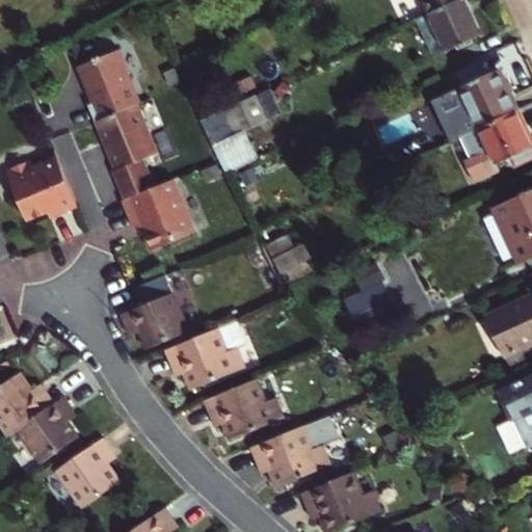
[(434,57),(447,52),(482,35),(466,0),(457,0),(429,14),(417,19),(434,57)]
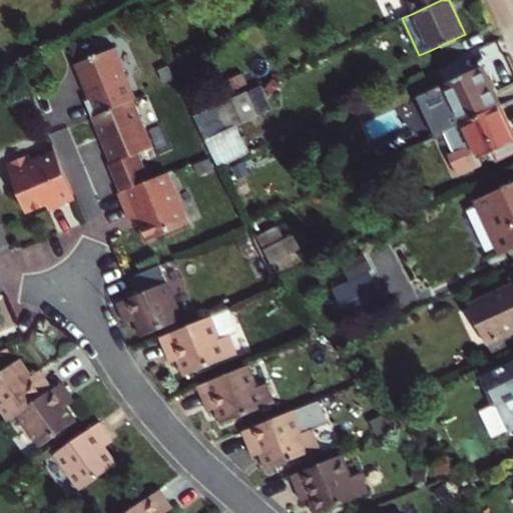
[(407,0),(414,13),(441,0),(407,0)]
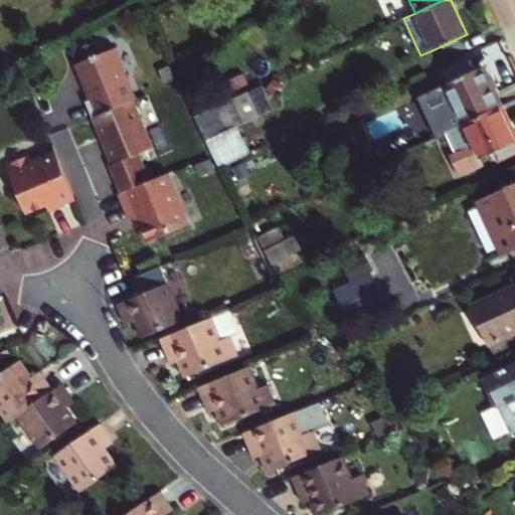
[(115,49),(78,64),(92,98),(86,100),(93,116),(133,99),(135,99),(115,49)]
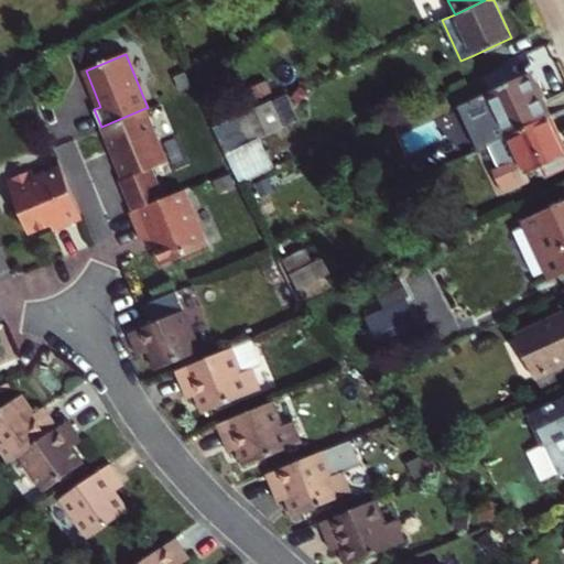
[(537,66),(552,95),(563,87),(563,65),(559,54),(537,66)]
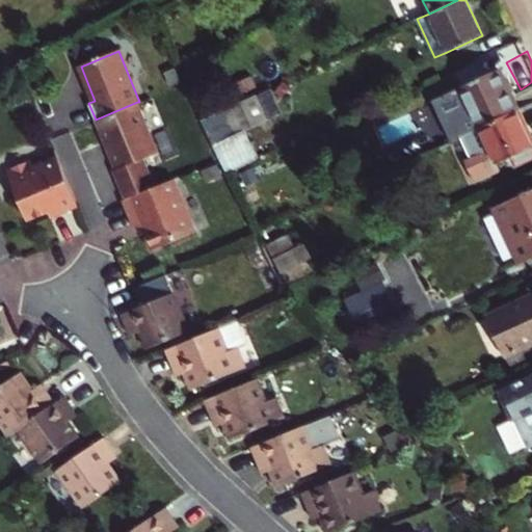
[(479,128),(517,110),(499,70),(460,86),(479,128)]
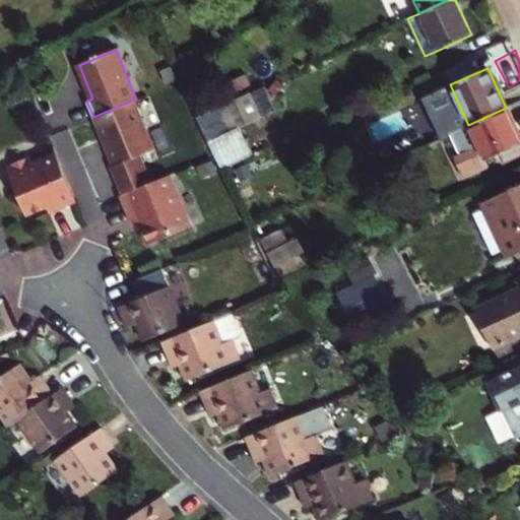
[(262,118),(251,91),(197,117),(214,153),(220,169),(252,154),(240,127),(262,118)]
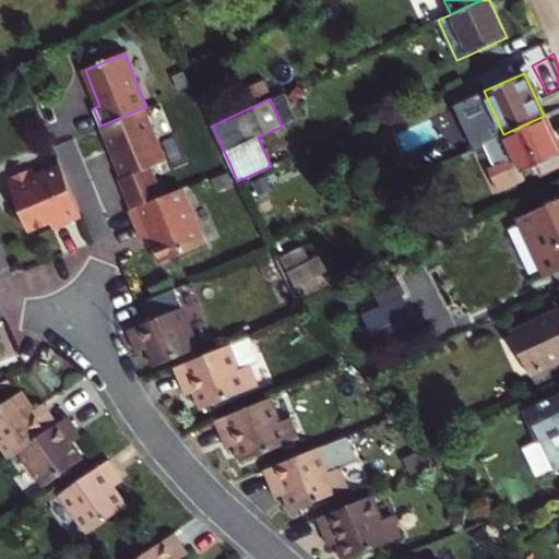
[(144,107),(100,126),(122,177),(120,178),(131,206),(162,194),(150,166),(166,161),(144,107)]
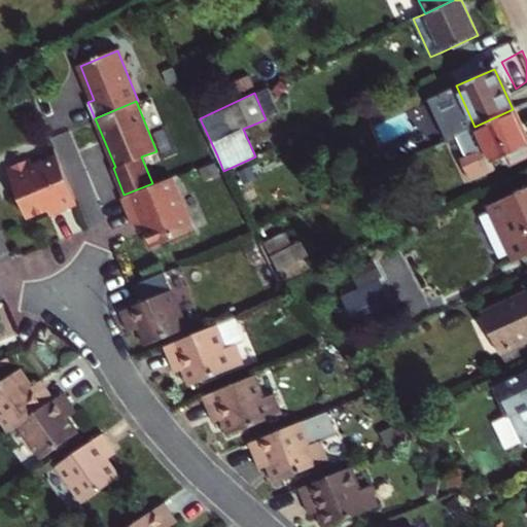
[(526,153),(526,139),(513,109),(475,127),(457,134),(467,155),(485,148),(491,163),(492,162),(508,154),(513,161),(526,153)]
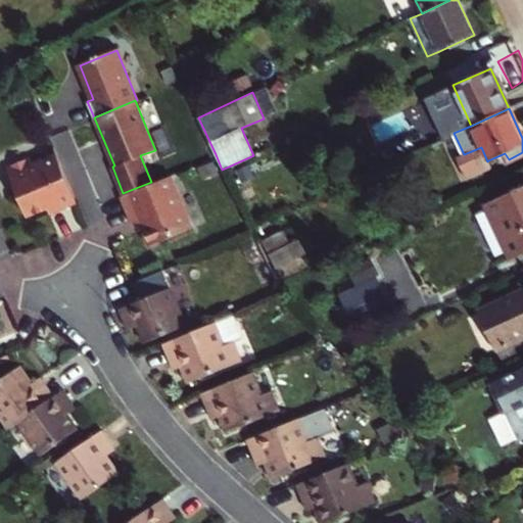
[(487,161),(481,147),(464,154),(458,157),(468,178),(491,167),(488,160),(487,161)]
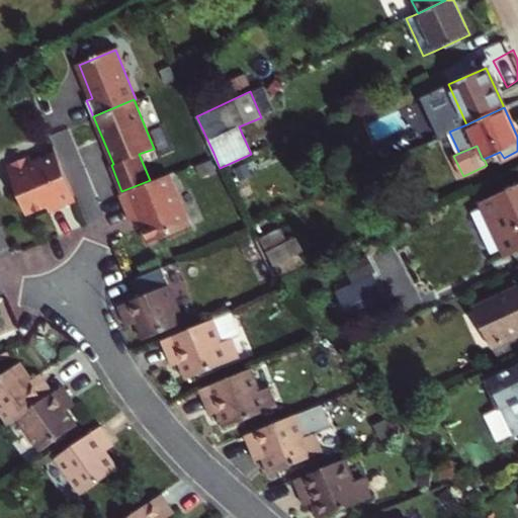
[(75,198),(55,150),(30,160),(28,154),(5,163),(25,214),(46,206),(57,201),(59,205),(75,198)]
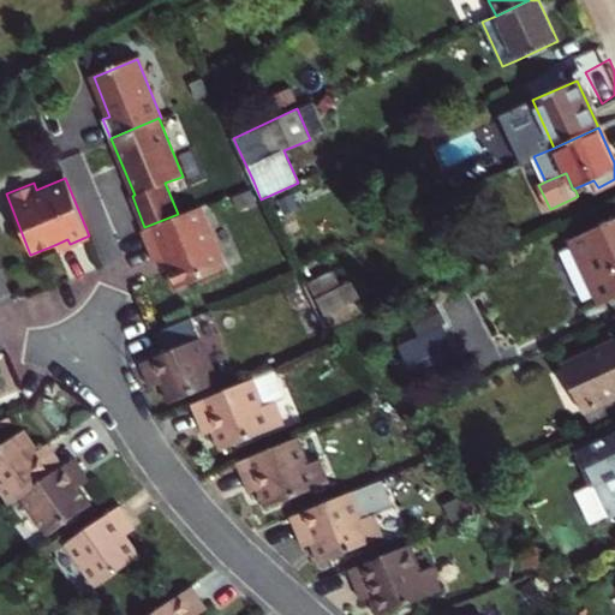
[(144,227),(142,228),(154,260),(161,257),(174,288),(224,268),(198,204),(178,214),(144,227)]
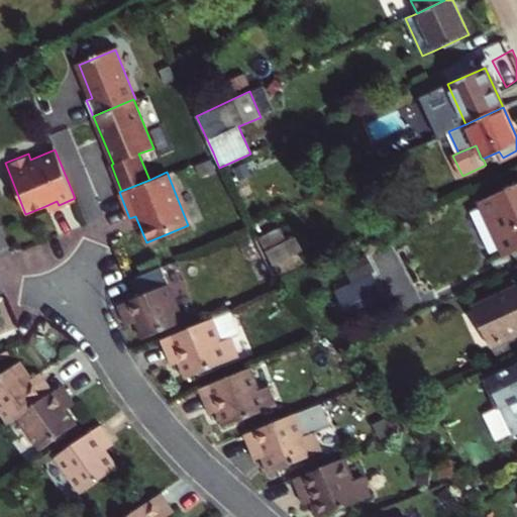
[(516,183),(480,201),(483,207),(471,213),(490,253),(502,248),(506,256),(516,250),(516,183)]
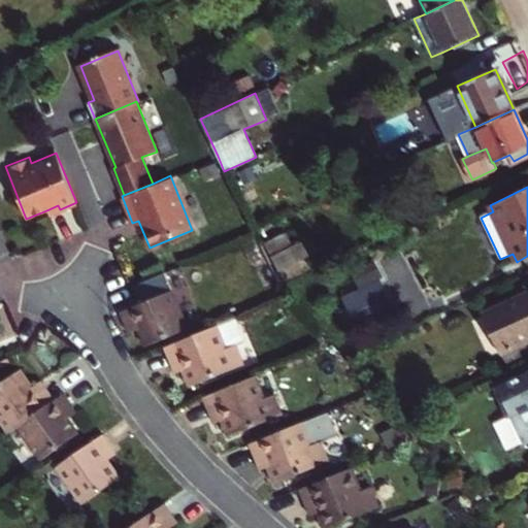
[(58,205),(46,210),(47,215),(60,209),(58,205)]
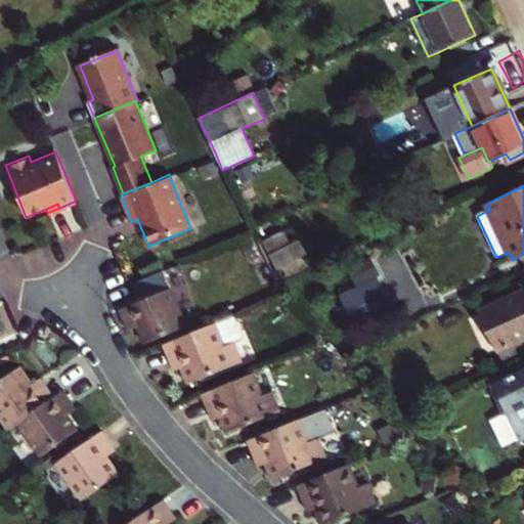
[(378,278),(342,296),(355,326),(392,310),(378,278)]
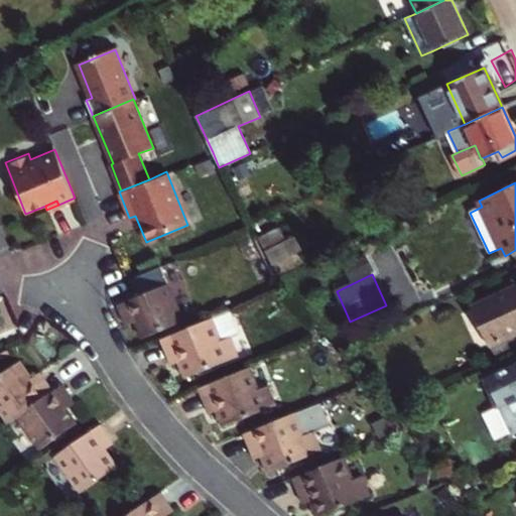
[(165,283),(116,304),(122,317),(131,314),(135,321),(141,338),(181,320),(165,283)]
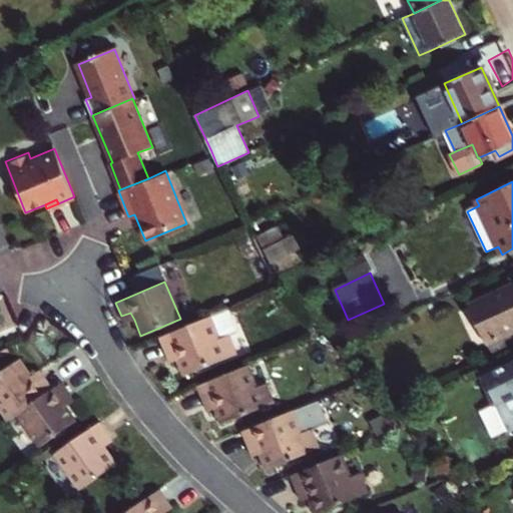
[(512,285),(469,305),(487,344),(512,332),(512,285)]
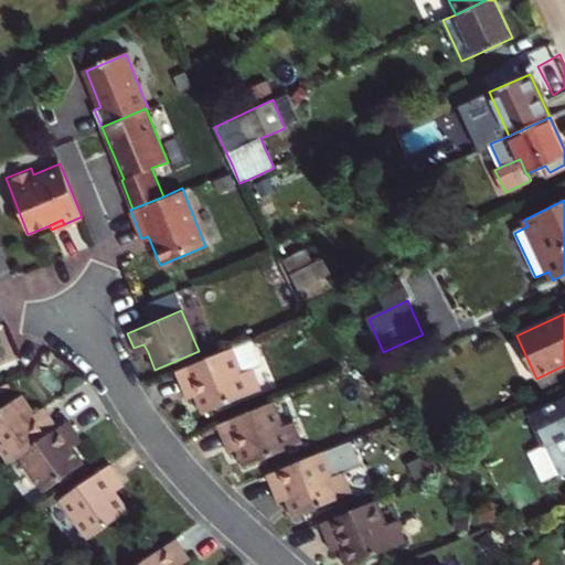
[(230,349),(173,371),(185,398),(192,396),(198,394),(205,413),(260,391),(253,373),(258,371),(247,341),(230,349)]
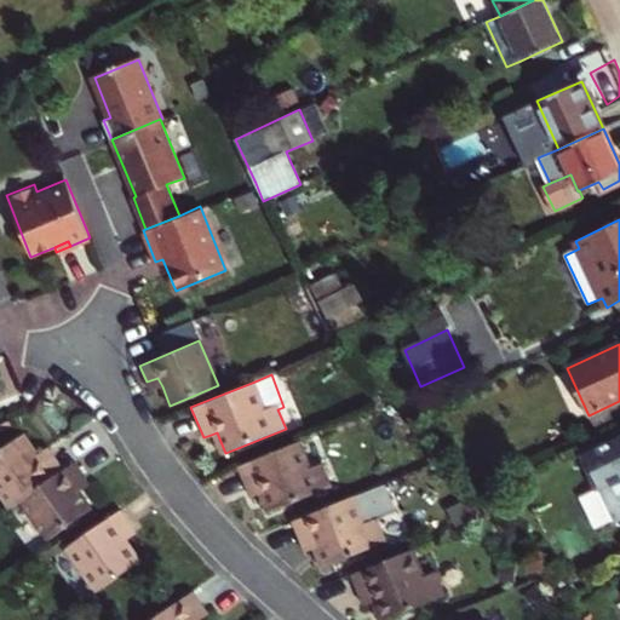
[(158,378),(147,382),(150,391),(162,386),(158,378)]
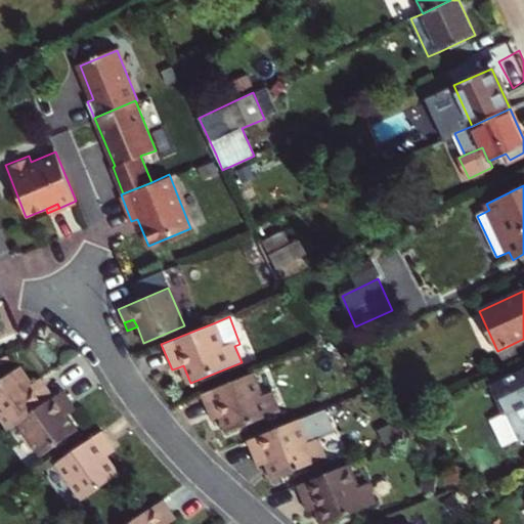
[(185,385),(190,383),(183,365),(178,367),(185,385)]
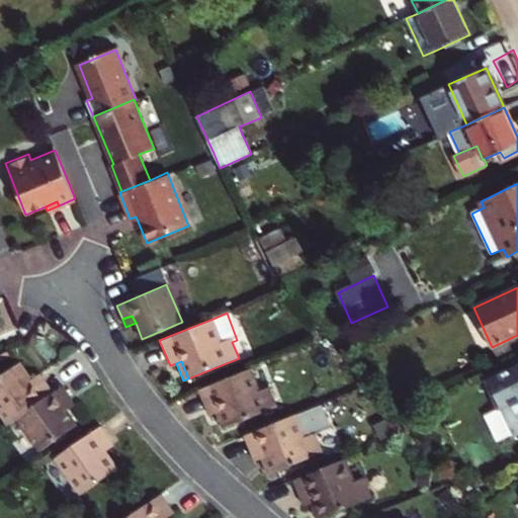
[(0,375),(0,418),(6,427),(16,420),(53,394),(44,380),(33,387),(28,380),(16,364),(0,375)]
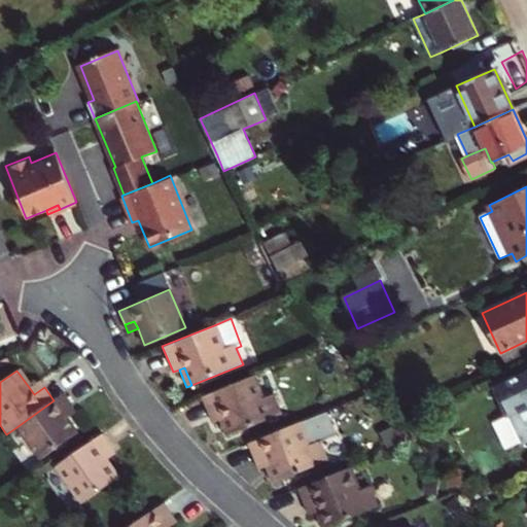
[(223,416),(230,433),(282,414),(275,395),(265,398),(254,374),(202,395),(212,421),(217,419),(223,416)]
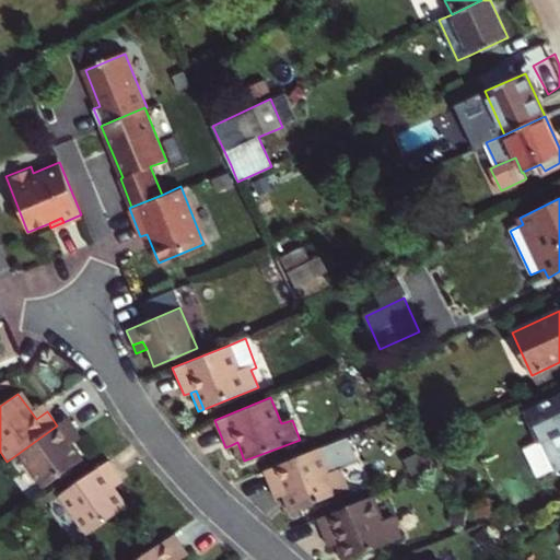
[(559,398),(529,413),(541,440),(559,430),(559,398)]
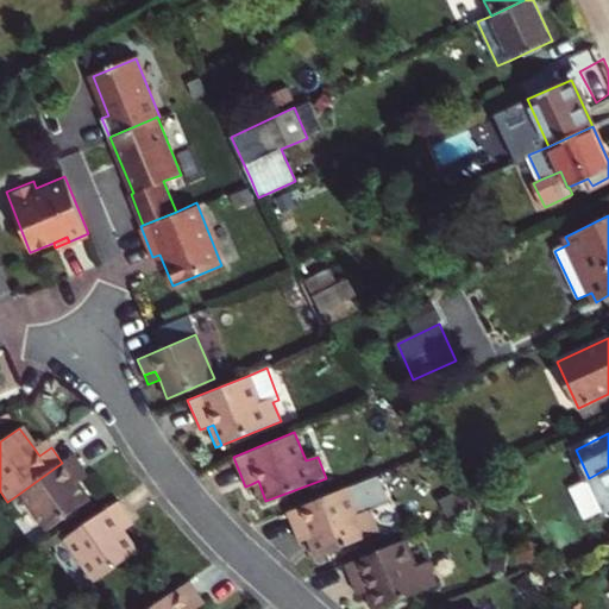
[(33,447),(39,456),(51,447),(45,439),(33,447)]
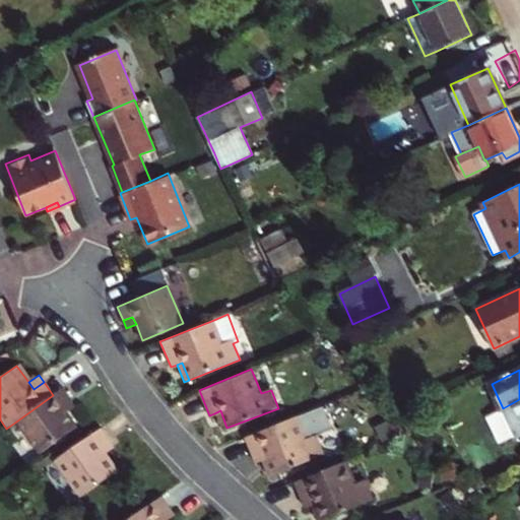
[(76,429),(66,413),(62,406),(70,400),(62,388),(53,395),(16,421),(40,454),(76,429)]
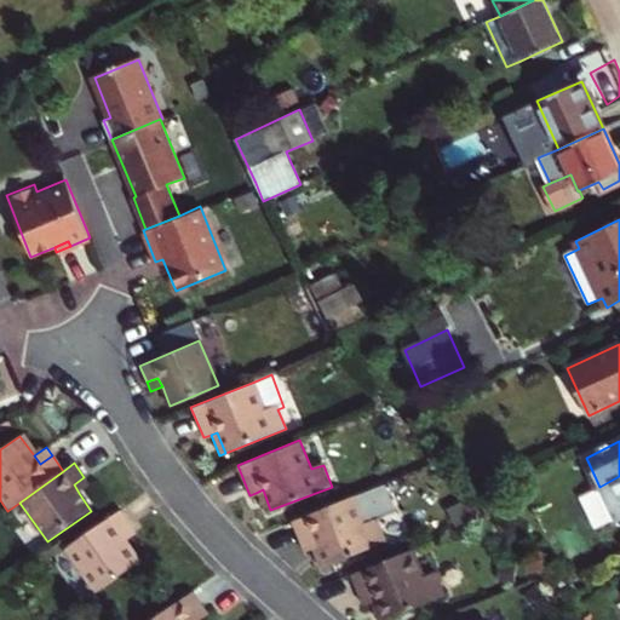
[(90,486),(84,477),(74,484),(79,493),(90,486)]
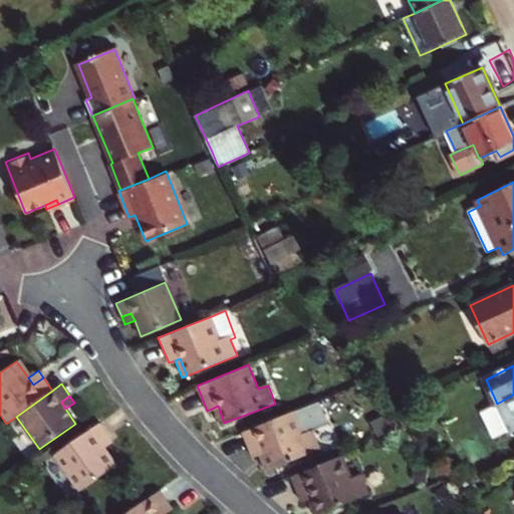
[(218,426),(224,423),(218,406),(212,409),(218,426)]
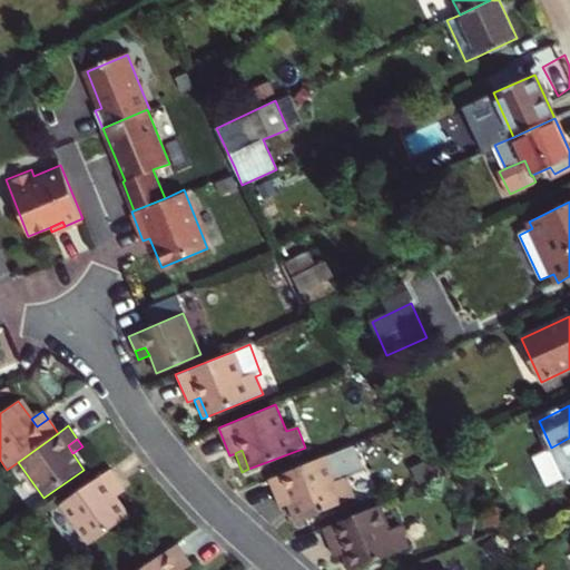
[(296,499),(304,517),(357,495),(350,477),(337,481),(326,454),(272,477),(282,504),(291,501),(296,499)]
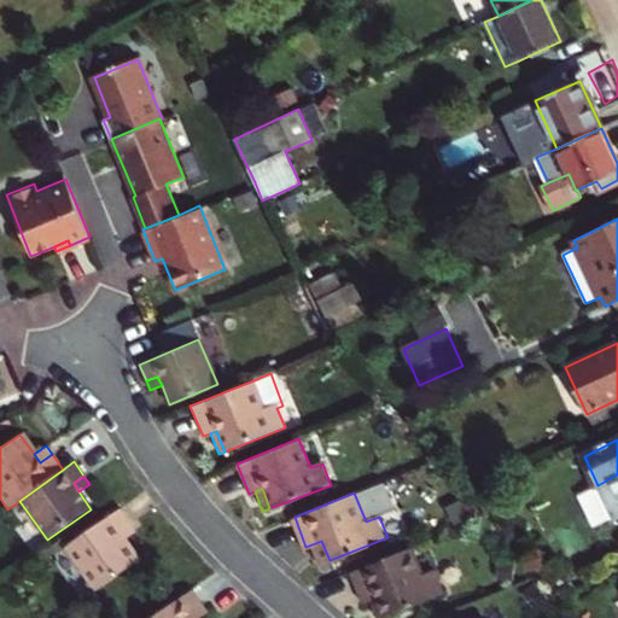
[(95,592),(139,560),(124,541),(118,532),(129,524),(120,509),(65,548),(95,592)]
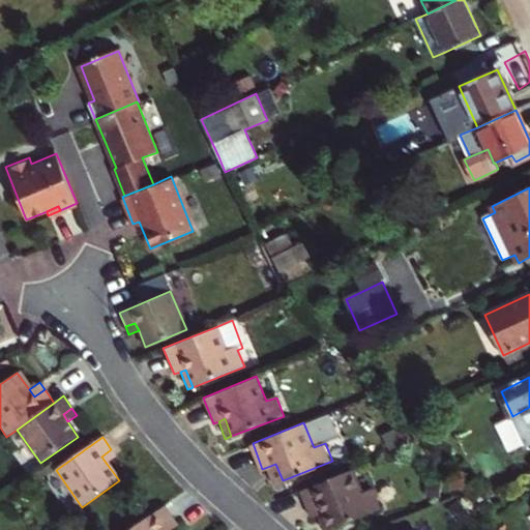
[(116,458),(111,449),(101,457),(107,464),(116,458)]
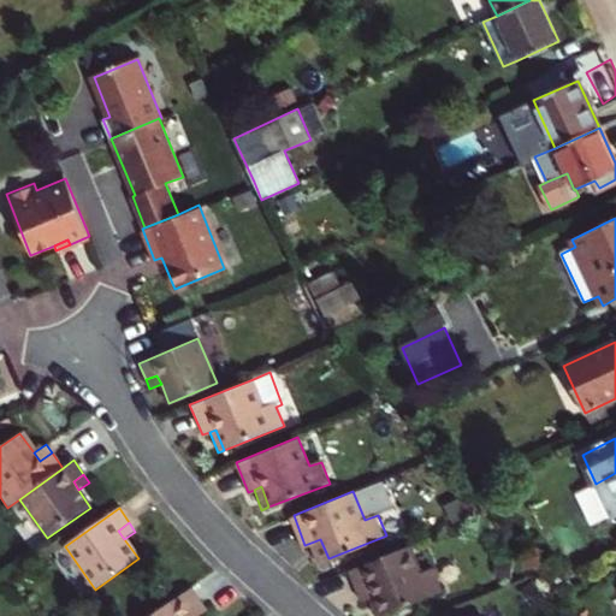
[(323,561),(329,558),(320,539),(314,542),(323,561)]
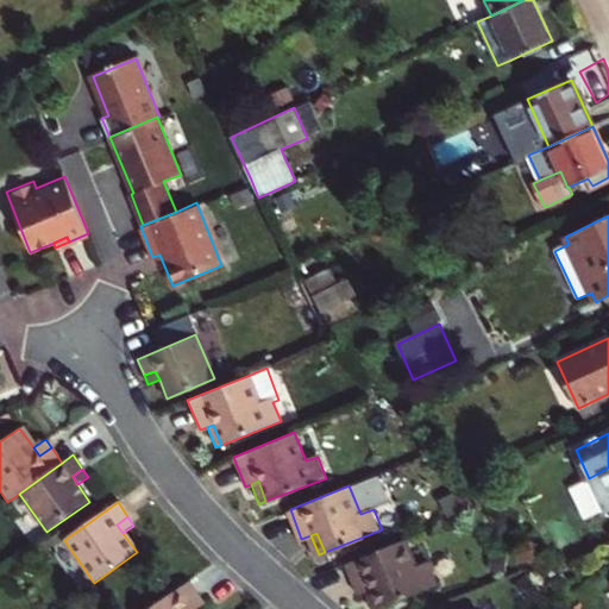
[(406,538),(346,563),(357,591),(365,589),(370,586),(378,607),(440,583),(432,562),(419,567),(406,538)]
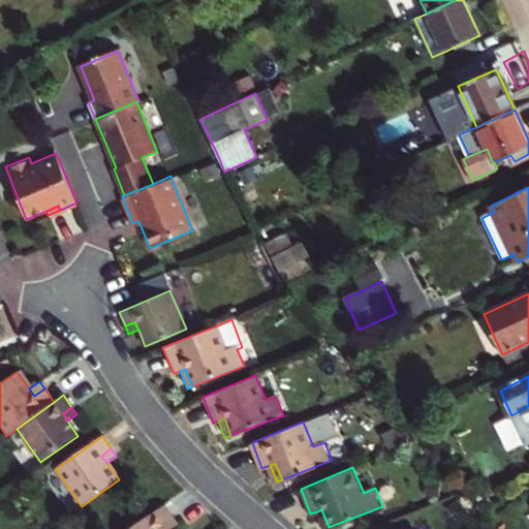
[(166,502),(128,528),(170,528),(166,522),(176,515),(166,502)]
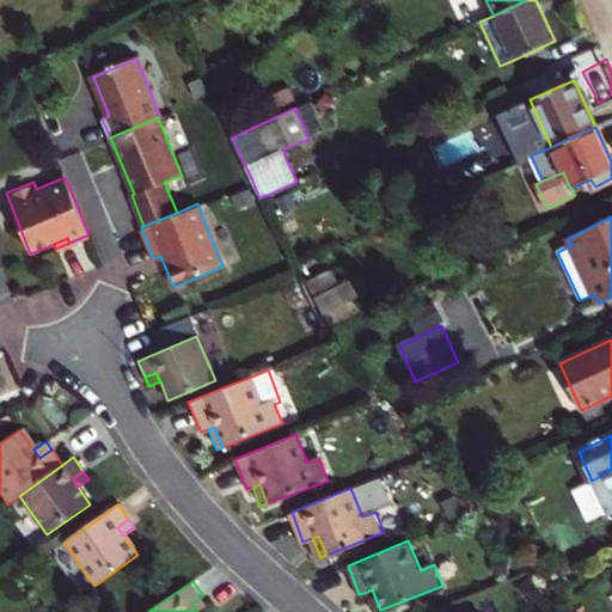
[(375,611),(380,610),(372,589),(367,592),(375,611)]
